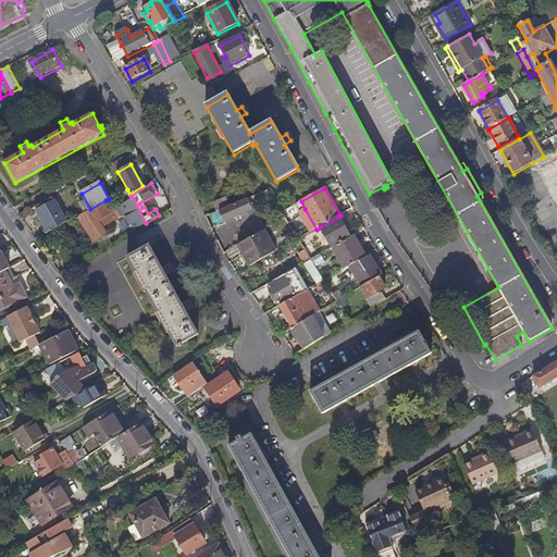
[(120,206),(134,230),(146,223),(133,198),(131,196),(131,195),(130,194),(127,189),(122,192),(125,197),(127,201),(120,206)]
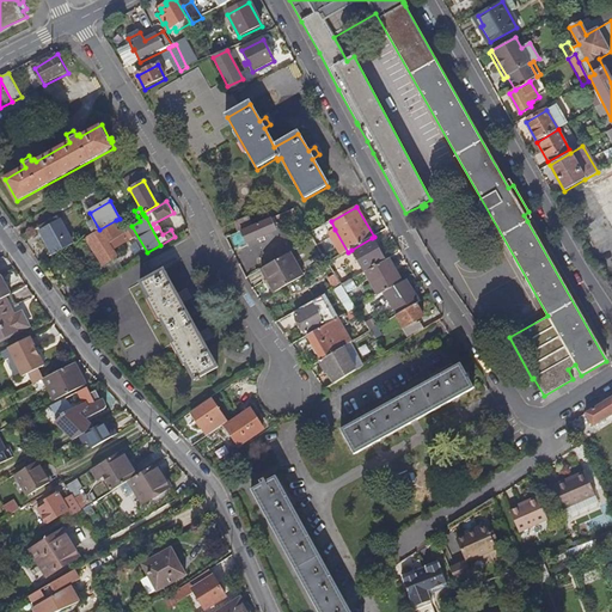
[(246,245),(275,232),(274,228),(276,227),(275,225),(295,215),(294,210),(277,218),(252,228),(238,234),(230,238),(234,250),(239,249),(239,250),(248,248),(246,245)]
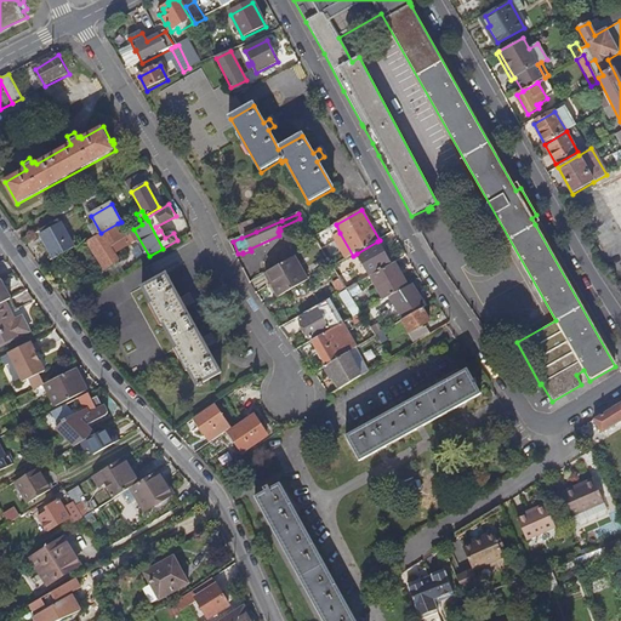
[(75,248),(60,220),(40,231),(56,257),(75,248)]
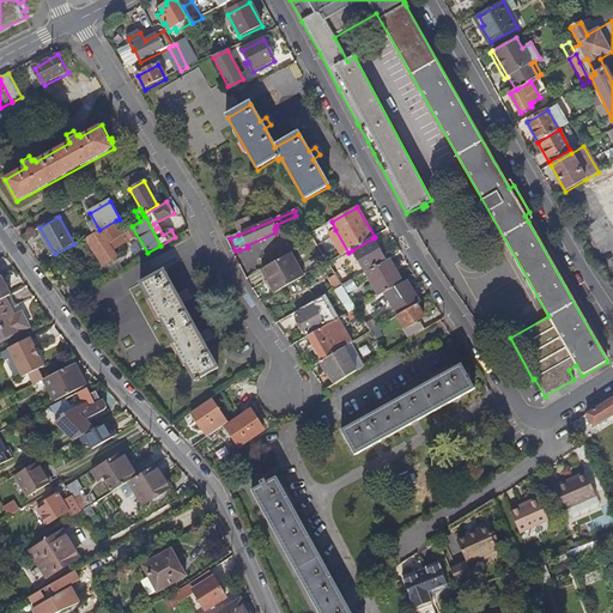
[(238,235),(253,229),(249,219),(234,225),(238,235)]
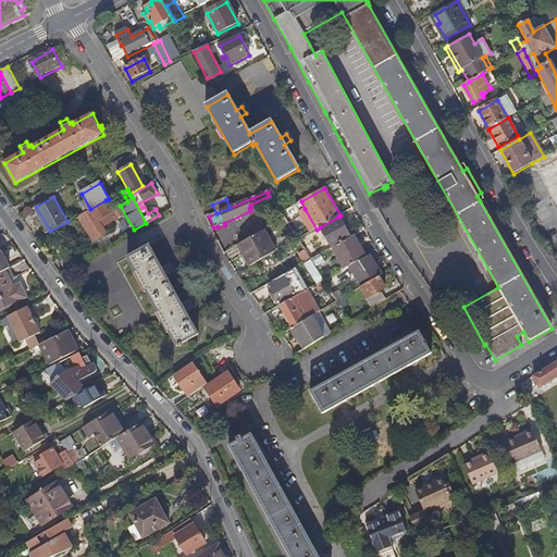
[(106,200),(81,215),(86,224),(84,225),(87,230),(89,227),(97,239),(107,233),(101,225),(99,222),(113,212),(106,200)]
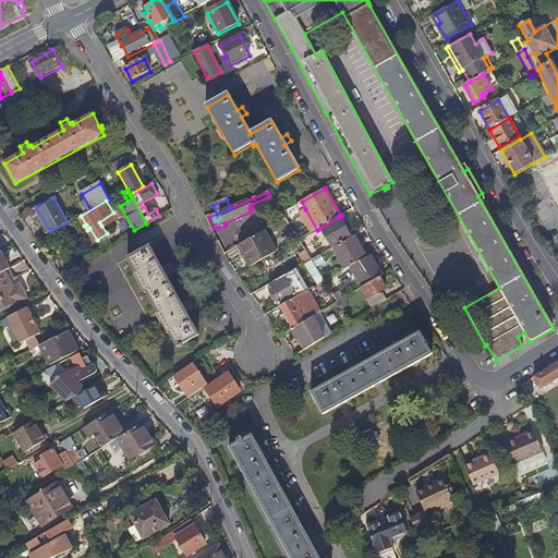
[(317,230),(305,209),(300,213),(311,233),(317,230)]
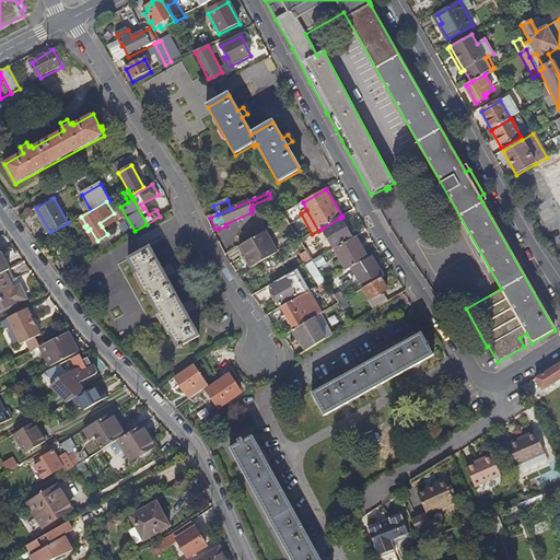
[(114,213),(100,223),(102,226),(116,218),(114,213)]
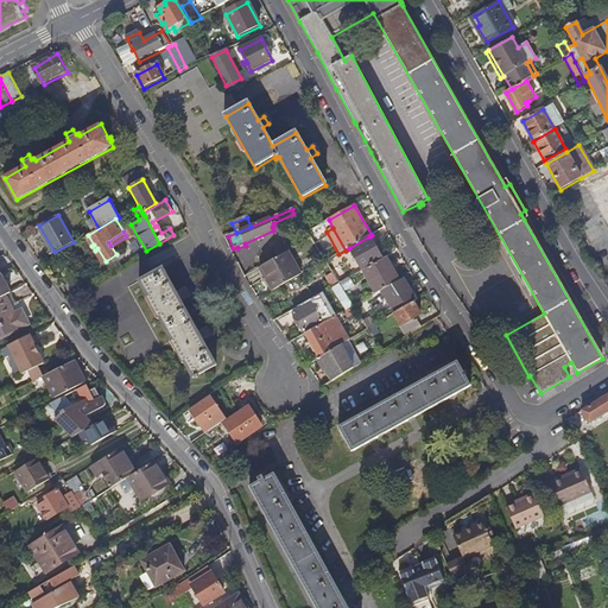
[(363,272),(384,260),(369,236),(349,248),(363,272)]
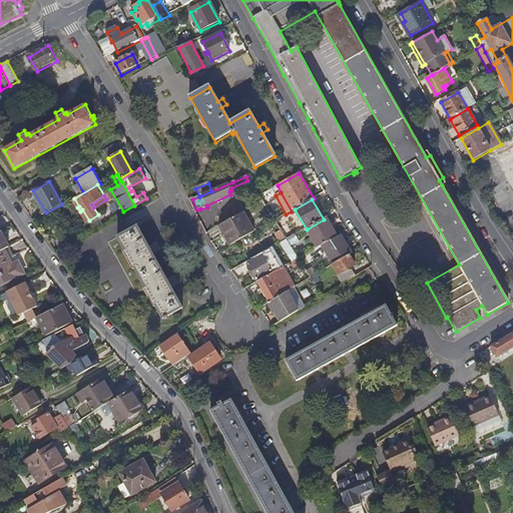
[(230,246),(254,232),(243,212),(221,225),(228,237),(225,238),(230,246)]
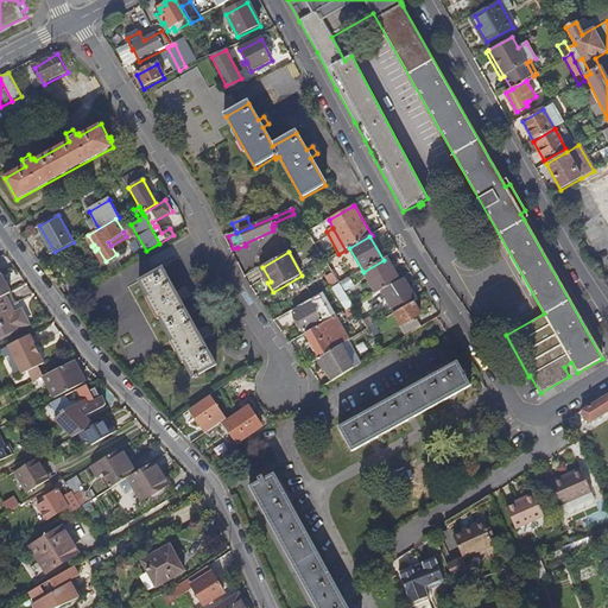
[(398,283),(400,282),(386,258),(384,259),(398,283)]
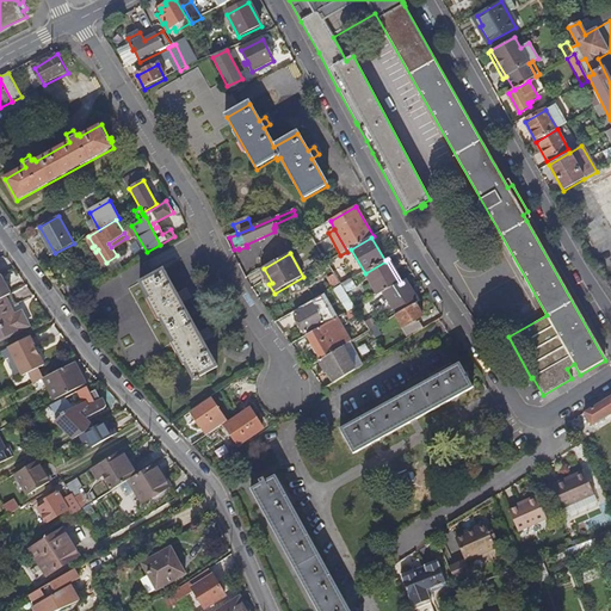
[(383,294),(400,284),(386,260),(386,261),(365,273),(364,273),(378,297),(383,294)]
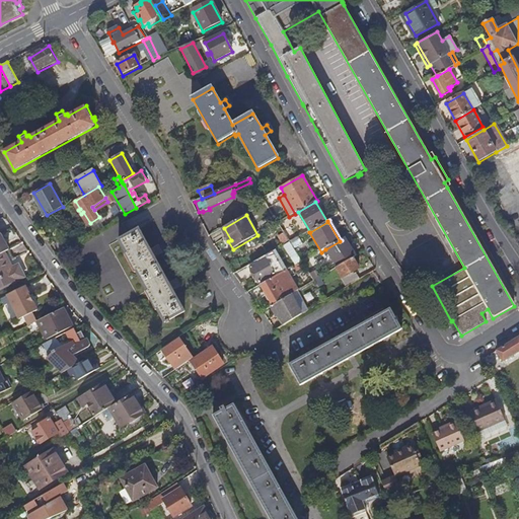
[(138,228),(119,239),(164,322),(165,321),(167,323),(170,321),(169,319),(184,310),(172,289),(177,286),(174,279),(169,282),(154,255),(159,252),(156,245),(150,248),(138,228)]
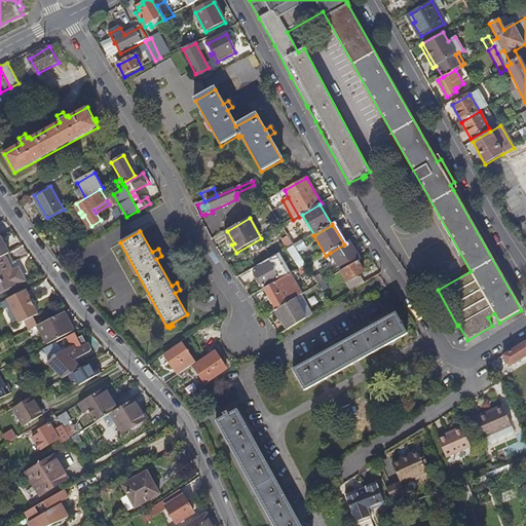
[(231,245),(234,243),(227,231),(224,233),(231,245)]
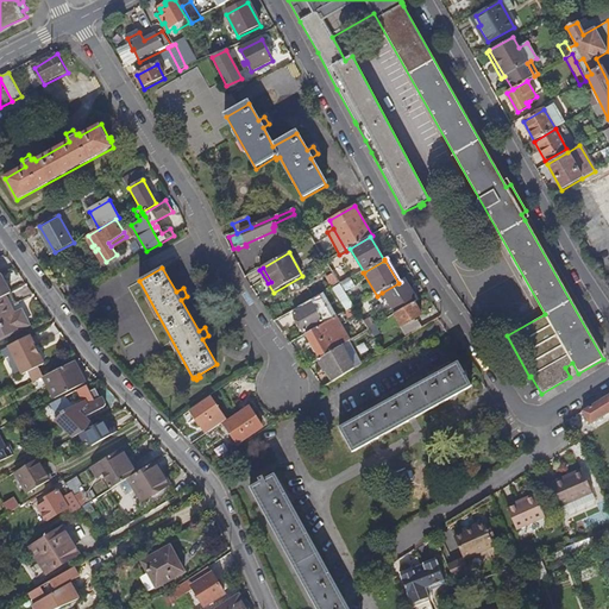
[(0,274),(0,299),(8,295),(11,293),(0,274)]
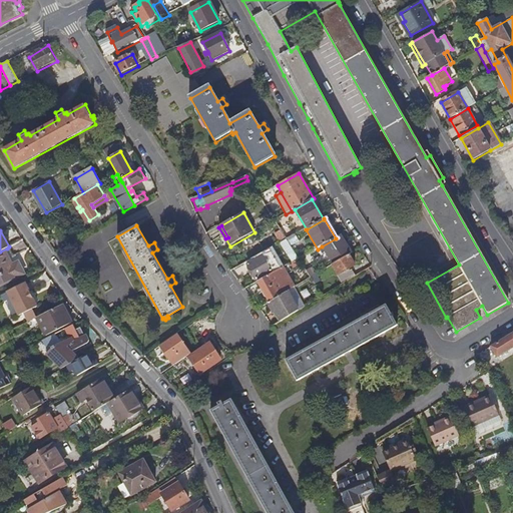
[(281,242),(286,239),(282,231),(276,234),(281,242)]
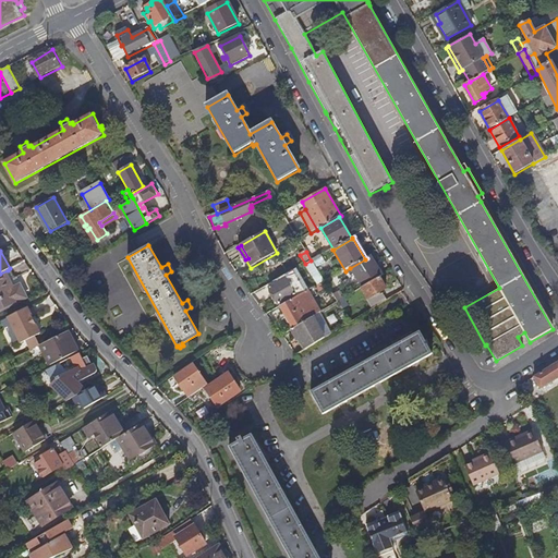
[(317,268),(325,263),(322,256),(313,261),(317,268)]
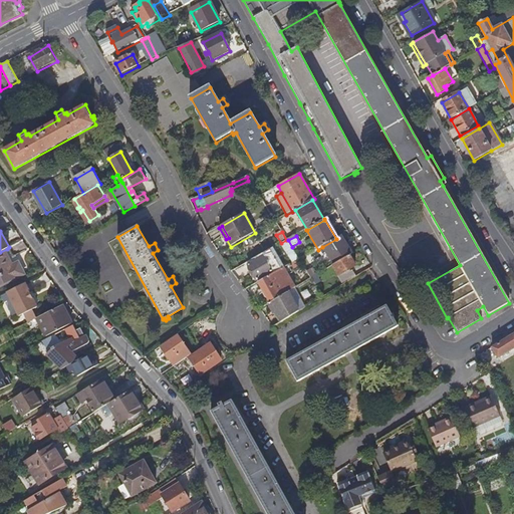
[(336,239),(322,247),(333,266),(349,256),(339,237),(338,238),(336,239)]
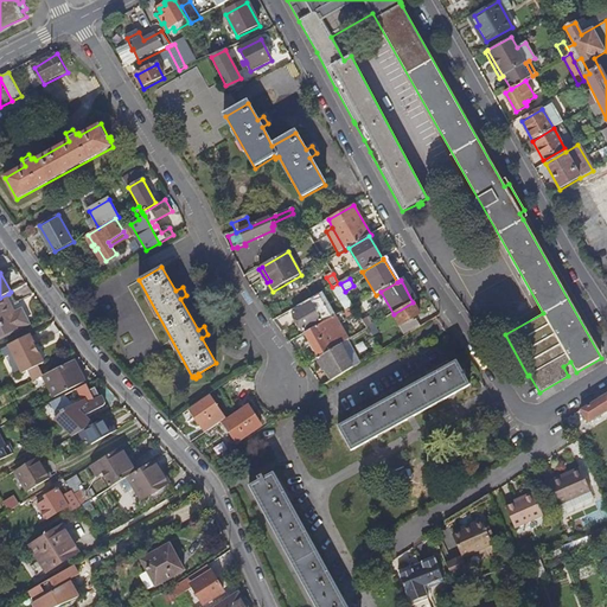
[(18,313),(8,294),(0,298),(0,337),(31,321),(25,310),(18,313)]
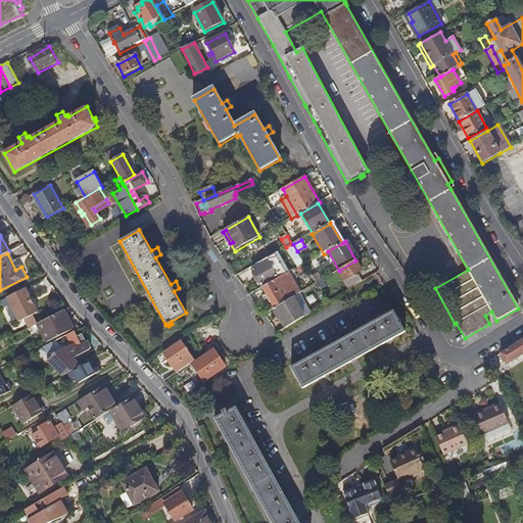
[(275,255),(287,275),(289,273),(278,253),(275,255)]
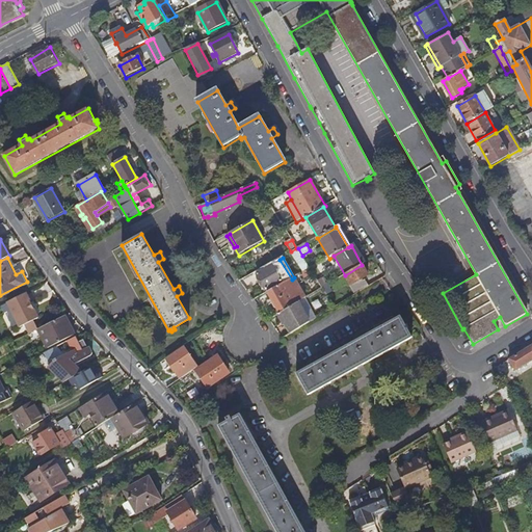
[(266,292),(283,283),(284,284),(292,280),(280,260),(262,269),(264,272),(258,275),(266,292)]
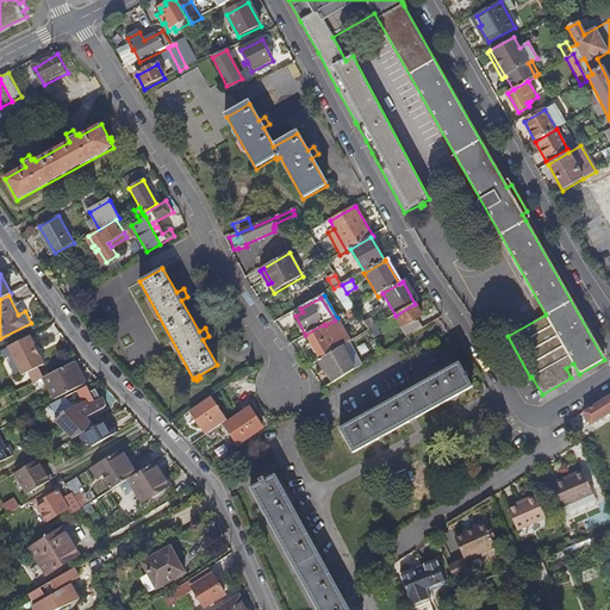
[(368,302),(355,309),(362,321),(375,313),(368,302)]
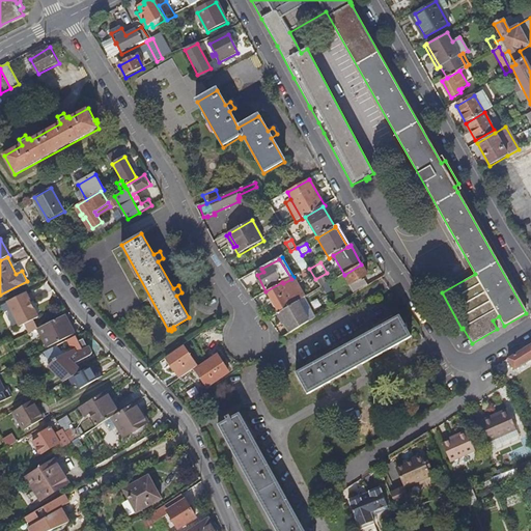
[(356,295),(368,286),(363,278),(368,275),(361,264),(344,275),(343,275),(356,295)]
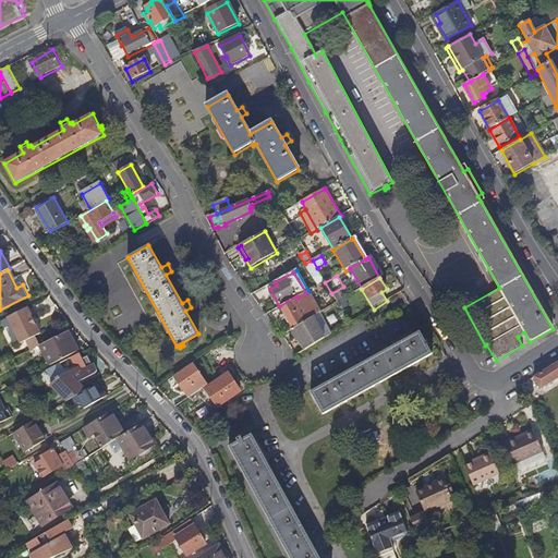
[(291,302),(280,308),(287,319),(287,322),(289,325),(290,325),(293,330),(314,318),(322,314),(312,299),(317,295),(314,289),(308,291),(306,293),(298,298),(291,302)]
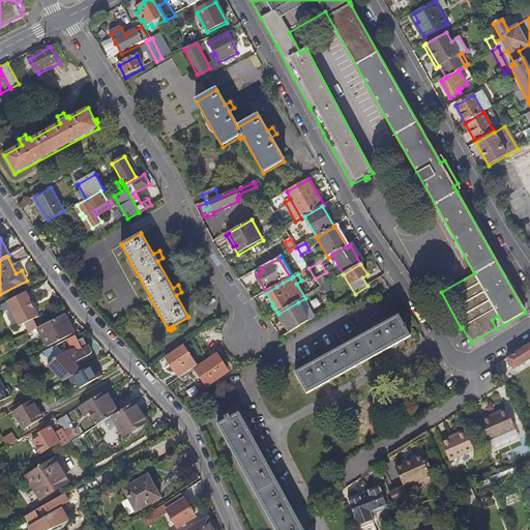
[(325,294),(330,291),(327,285),(321,288),(325,294)]
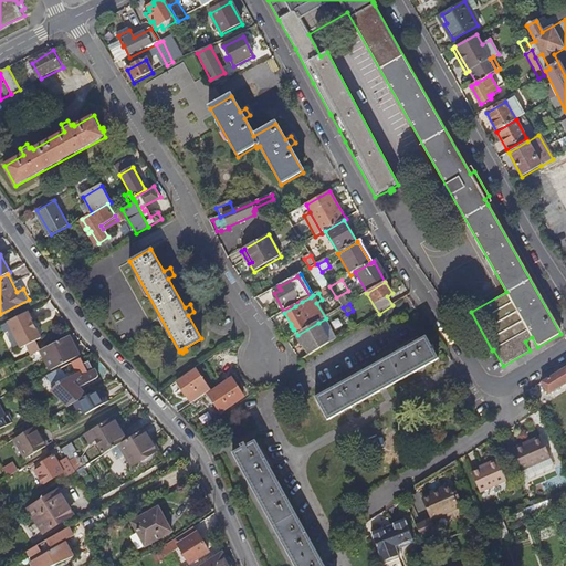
[(338,323),(348,316),(347,314),(343,307),(333,314),(338,323)]
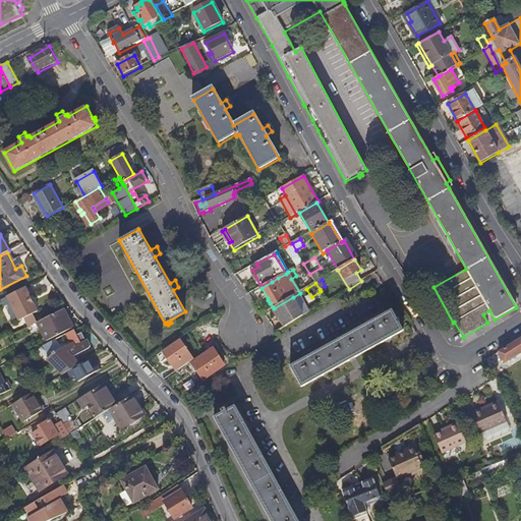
[(24,317),(30,315),(34,313),(38,311),(25,287),(8,296),(20,321),(24,317)]
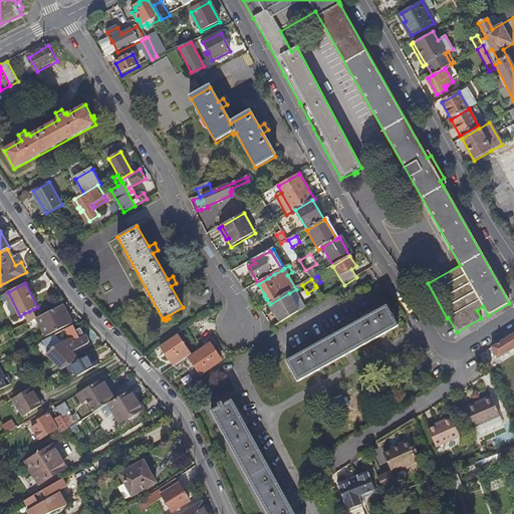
[(282,323),(300,312),(289,293),(270,304),(269,305),(274,312),(282,323)]
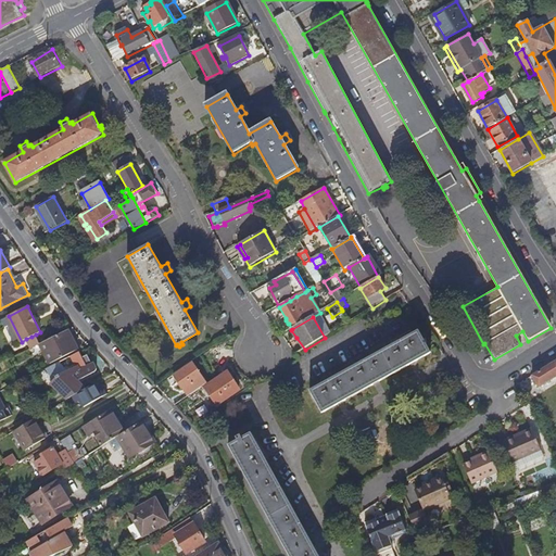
[(74,342),(67,330),(40,343),(50,364),(77,350),(74,342)]
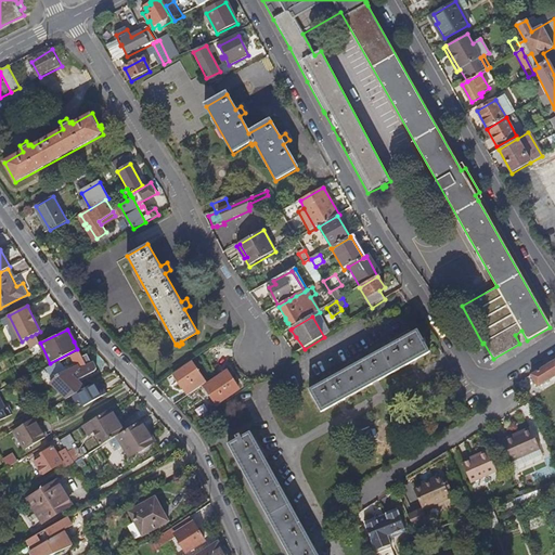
[(430,352),(417,331),(309,391),(322,414),(430,352)]
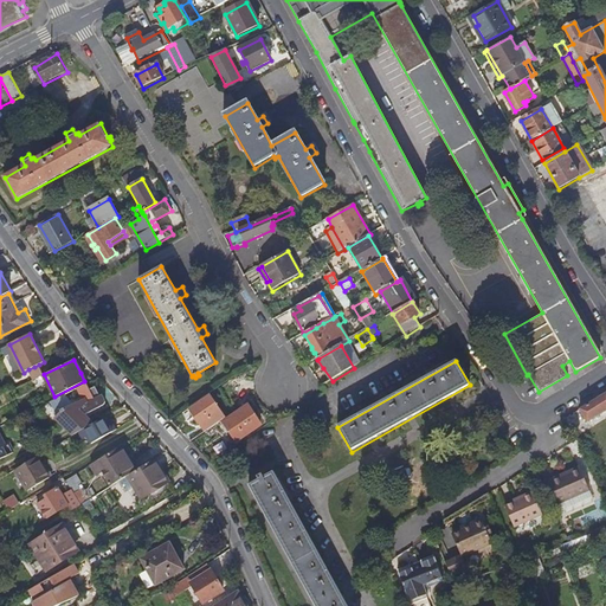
[(34,367),(28,369),(33,379),(44,374),(39,365),(34,367)]
